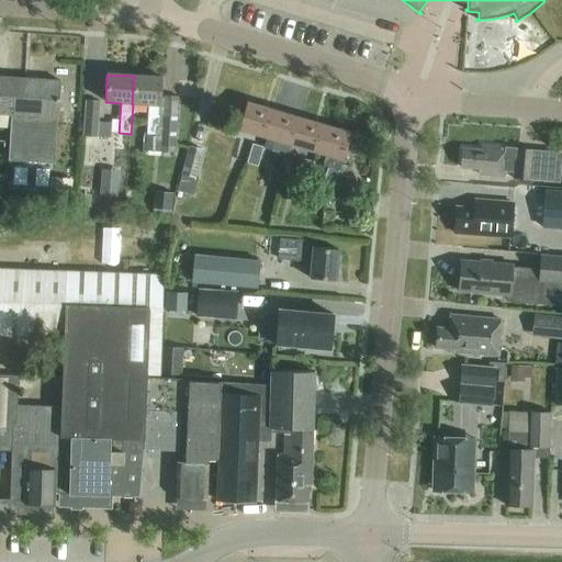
[(160,78),(134,76),(132,104),(133,104),(148,105),(146,135),(157,135),(160,78)]
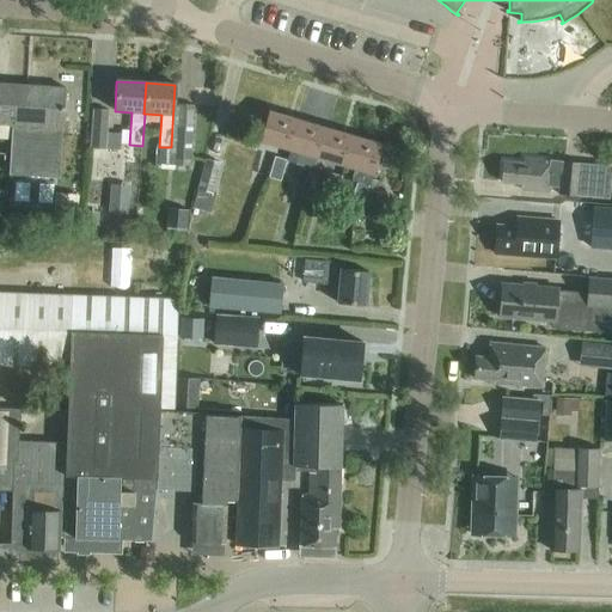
[(65,89),(0,84),(0,124),(12,127),(8,176),(57,178),(61,130),(62,130),(65,89)]
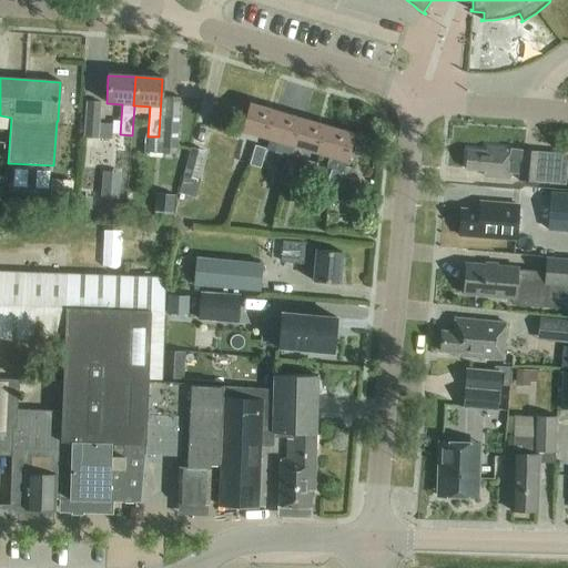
[(83,139),(98,140),(101,103),(85,102),(83,139)]
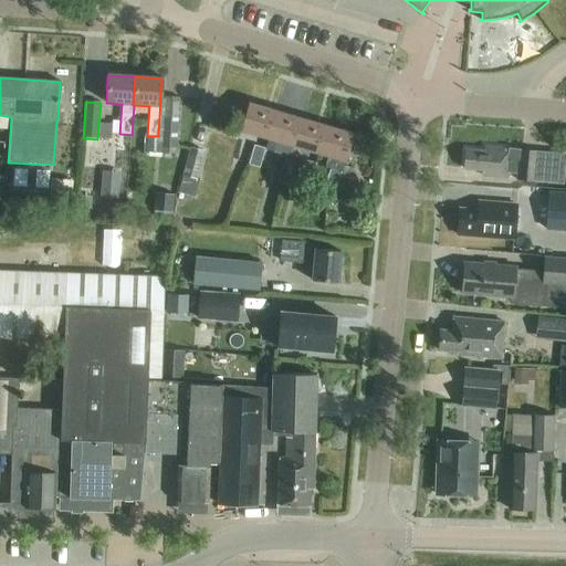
[(266,138),(274,112),(249,104),(240,130),(266,138)]
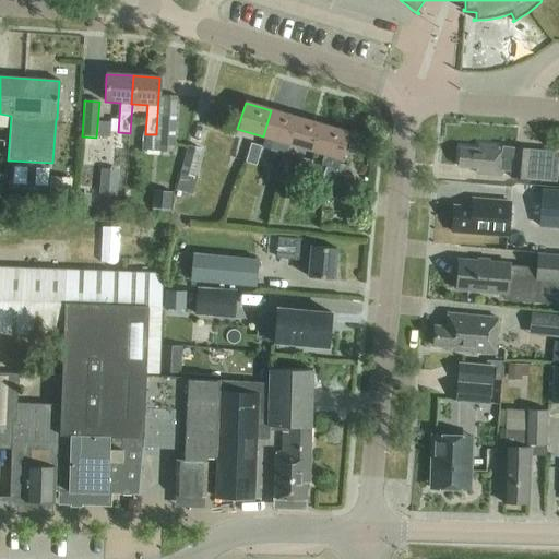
[(285,154),(288,144),(296,118),(271,110),(263,137),(274,140),(271,152),(275,153),(271,170),(280,174),(285,154)]
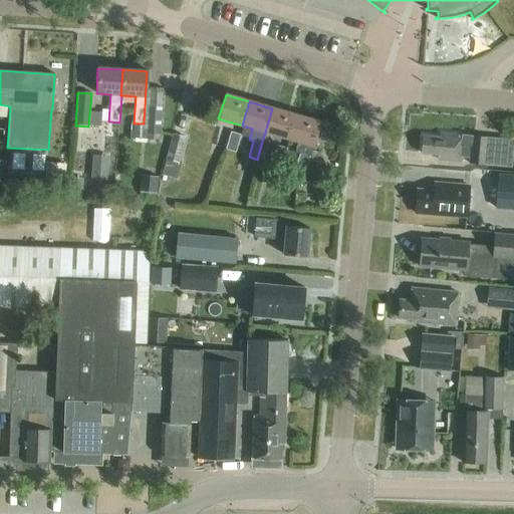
[(146,136),(160,137),(162,108),(148,107),(146,136)]
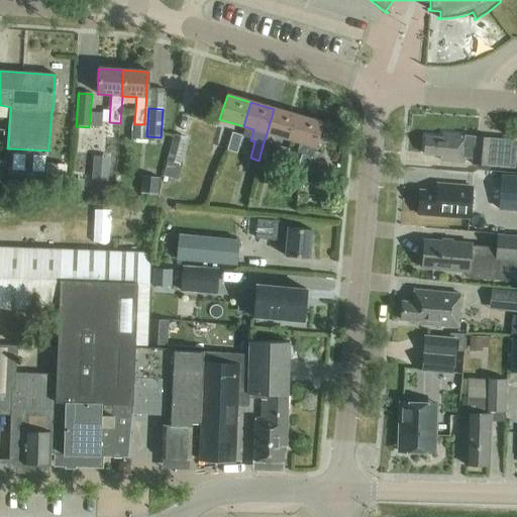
[(274,109),(267,133),(290,140),(297,116),(274,109)]
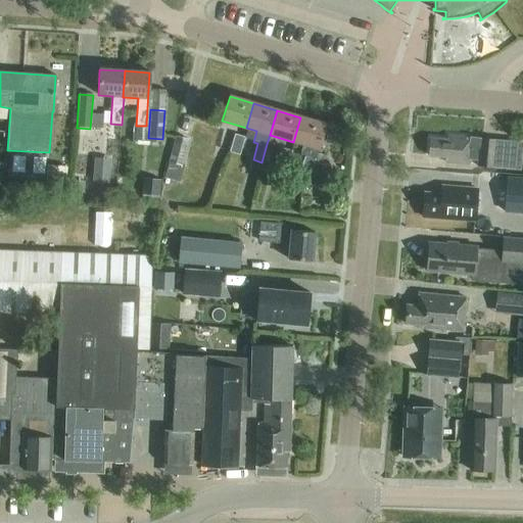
[(325,125),(300,117),(293,142),(303,145),(300,155),(304,156),(299,174),(310,177),(325,125)]
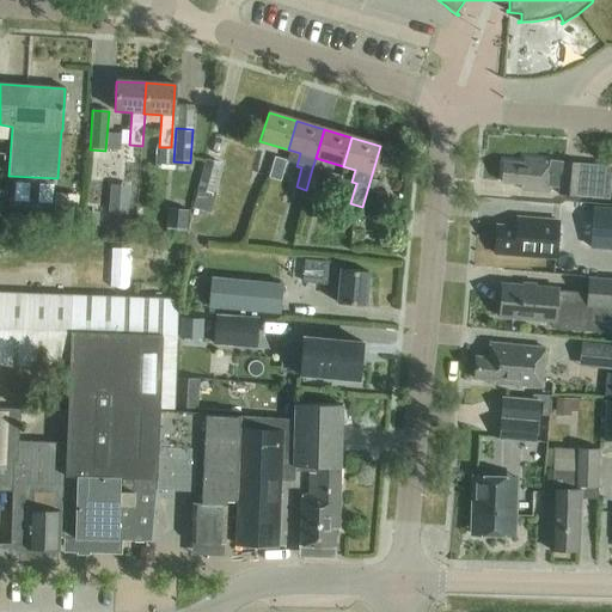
[(141,164),(142,146),(129,145),(128,163),(141,164)]
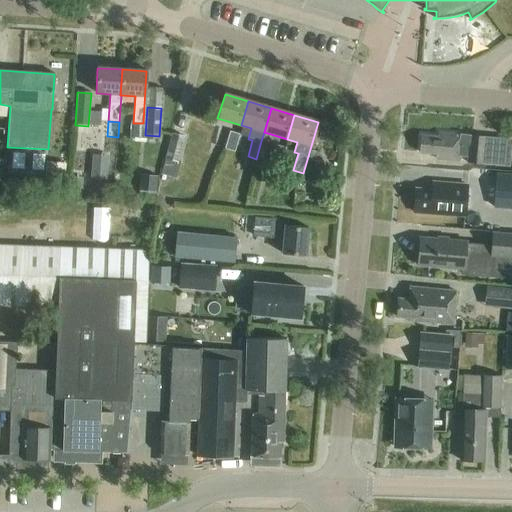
[(224,149),(233,152),(238,135),(229,132),(224,149)]
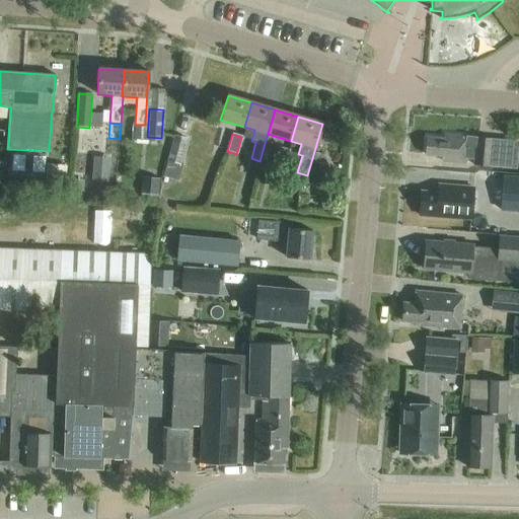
[(167,162),(179,166),(187,140),(174,136),(167,162)]
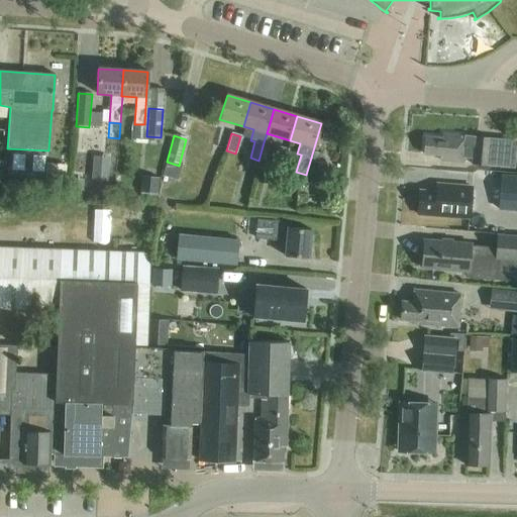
[(514,170),(516,140),(474,137),(474,138),(466,138),(466,136),(448,135),(447,139),(425,137),(423,154),(445,158),(445,162),(463,164),(463,160),(472,160),(471,166),(514,170)]
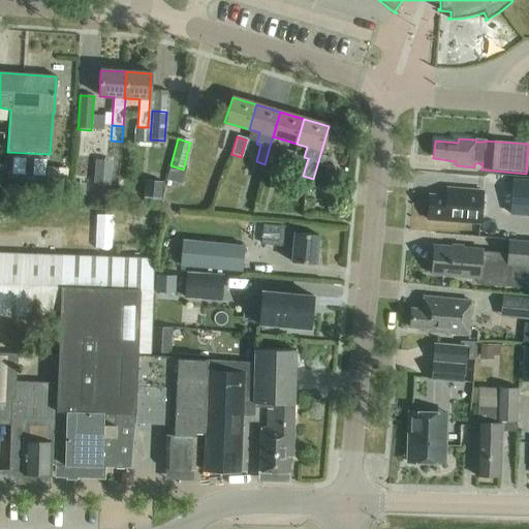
[(280,168),(288,170),(293,153),(285,151),(280,168)]
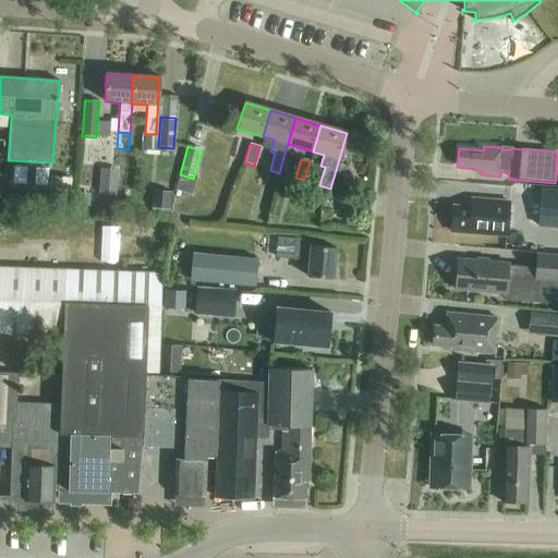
[(100,169),(98,196),(117,197),(119,170),(100,169)]
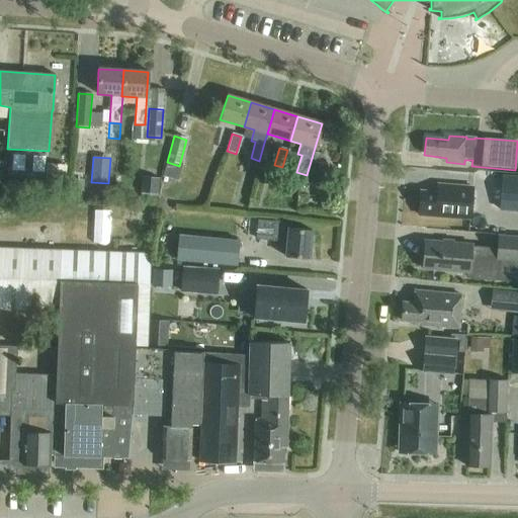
[(179,166),(167,162),(162,177),(175,181),(179,166)]
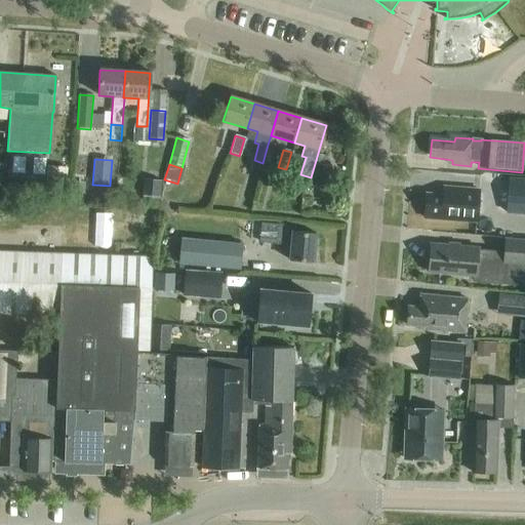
[(75,178),(74,189),(88,191),(89,179),(75,178)]
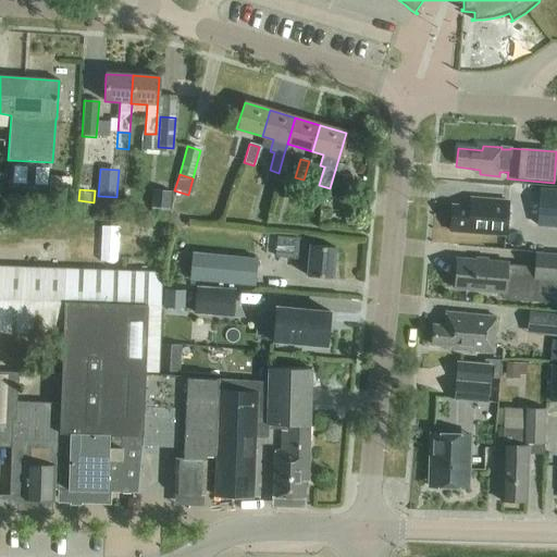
[(172,193),(152,190),(150,207),(170,210),(172,193)]
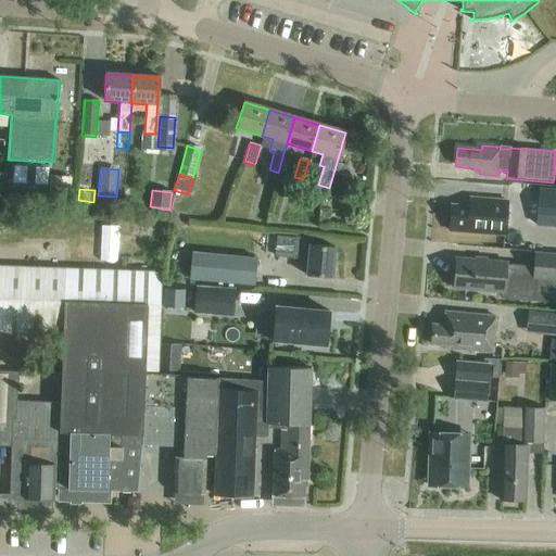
[(555,190),(540,190),(538,225),(555,225),(555,190)]
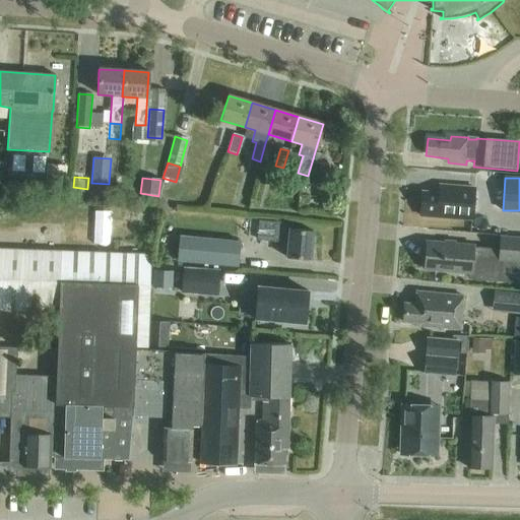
[(473,192),(440,190),(440,193),(423,192),(420,213),(444,215),(443,218),(471,220),(473,192)]
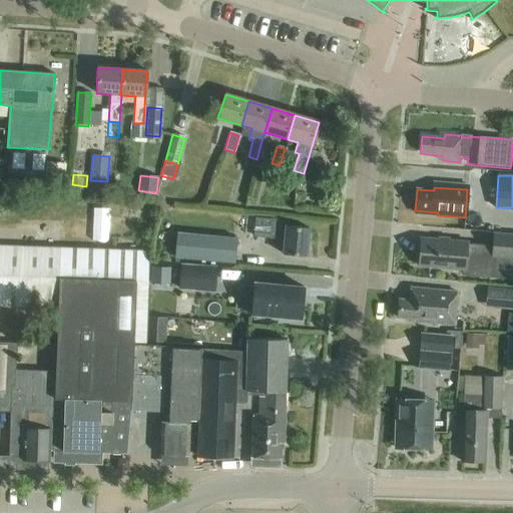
[(249,196),(245,207),(253,210),(258,199),(249,196)]
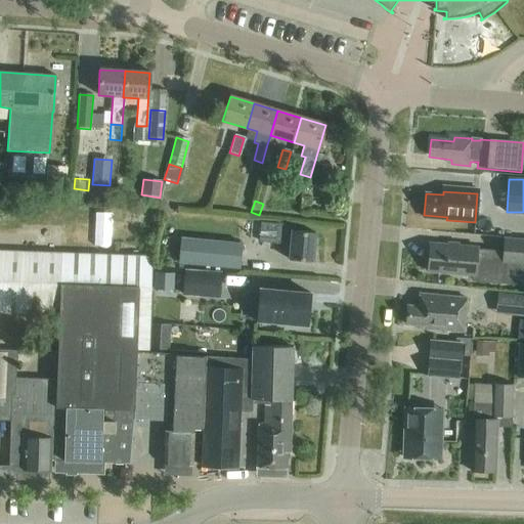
[(292,231),(292,226),(261,223),(259,242),(290,245),(289,260),(313,262),(315,233),(292,231)]
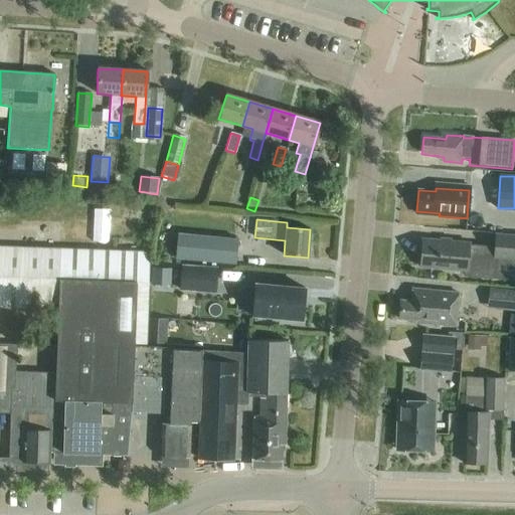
[(494,246),(493,260),(514,261),(514,236),(495,235),(494,246)]
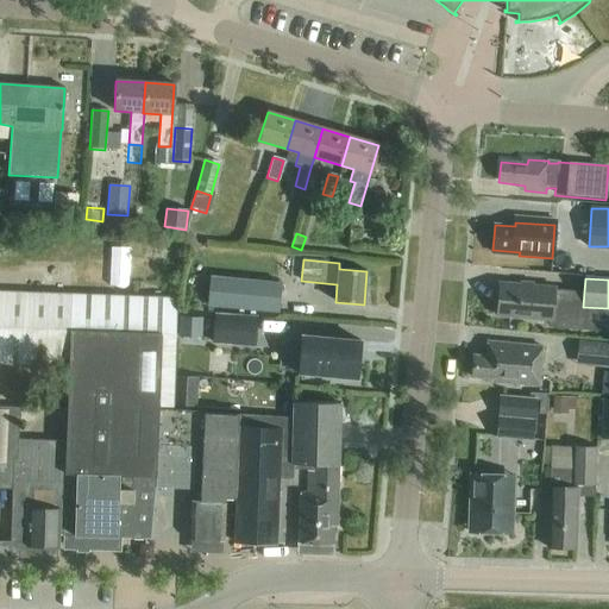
[(209,280),(206,308),(213,309),(233,311),(233,312),(281,316),(284,287),(237,282),(217,281),(209,280)]
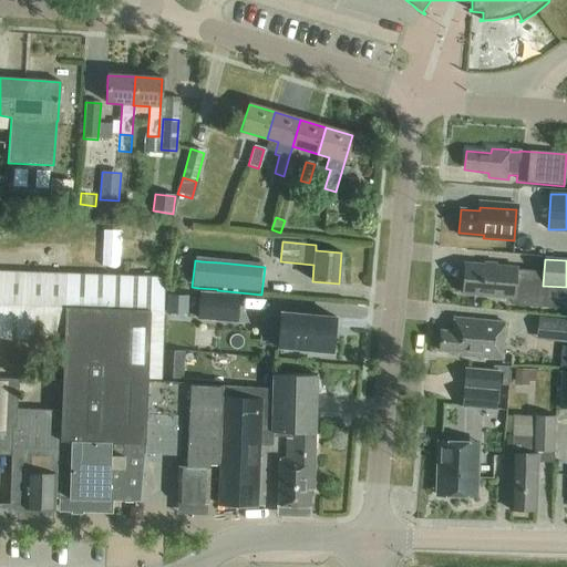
[(465,264),(462,295),(509,299),(508,303),(566,309),(566,307),(566,287),(543,286),(544,271),(515,269),(515,268),(465,264)]
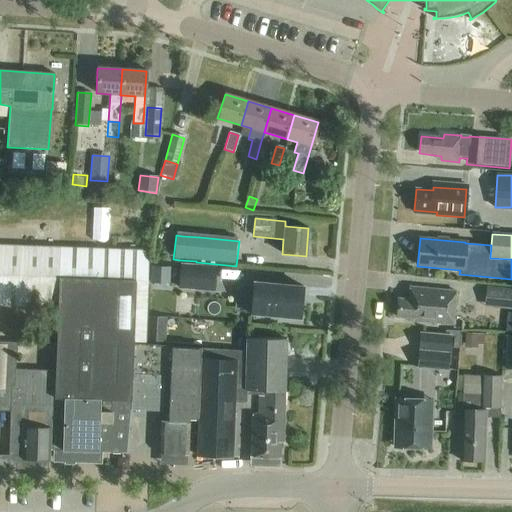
[(0,305),(58,308),(55,374),(52,450),(62,451),(98,452),(98,447),(126,448),(129,411),(130,401),(134,341),(142,341),(145,341),(148,251),(0,245),(0,305)]
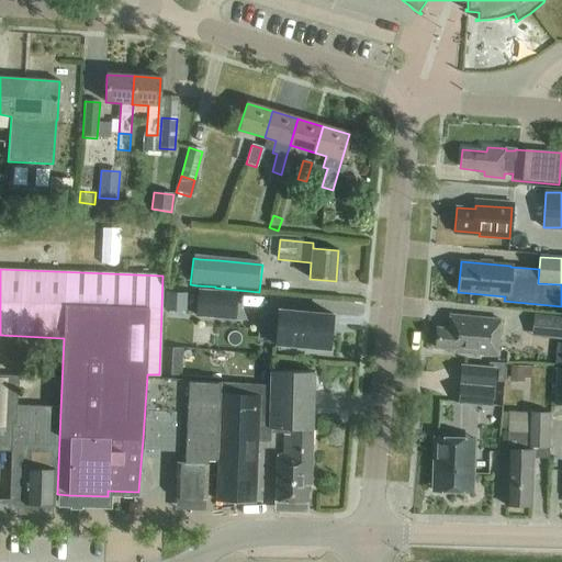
[(167,289),(165,311),(184,312),(186,290),(167,289)]
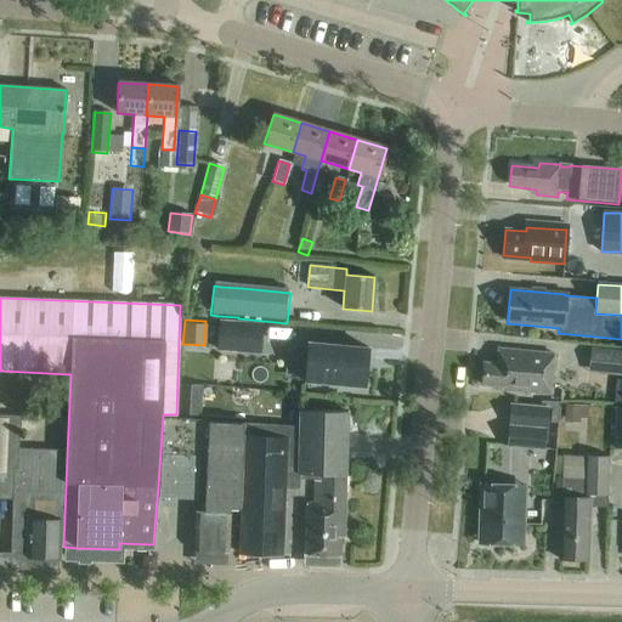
[(218,352),(237,354),(238,322),(219,321),(218,352)]
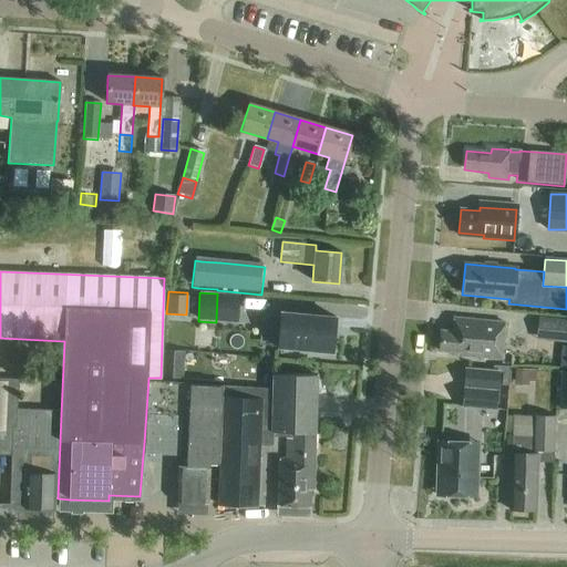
[(336,318),(280,313),(277,349),(332,353),(336,318)]
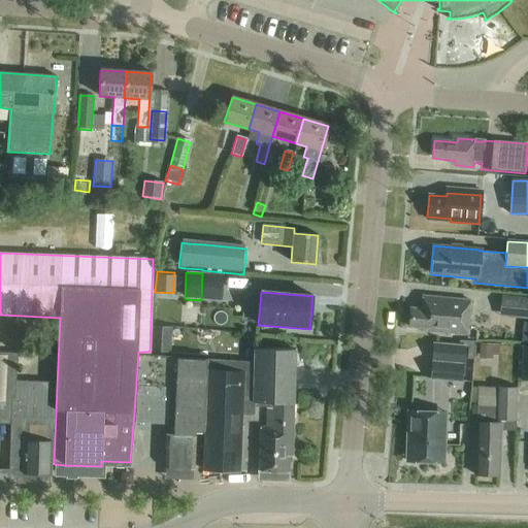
[(410,309),(408,326),(435,328),(435,332),(466,335),(469,301),(422,297),(421,310),(410,309)]
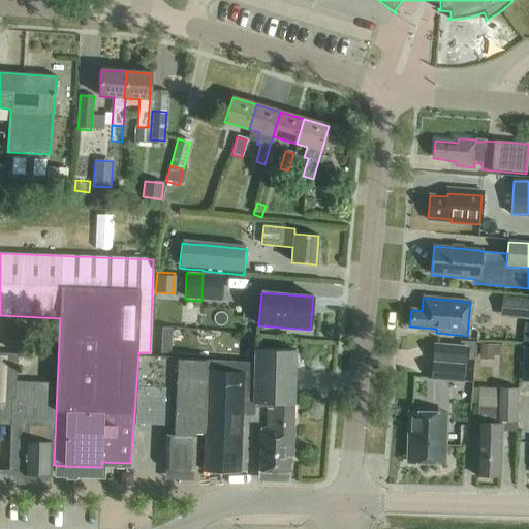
[(174,327),(152,325),(151,352),(172,354),(174,327)]
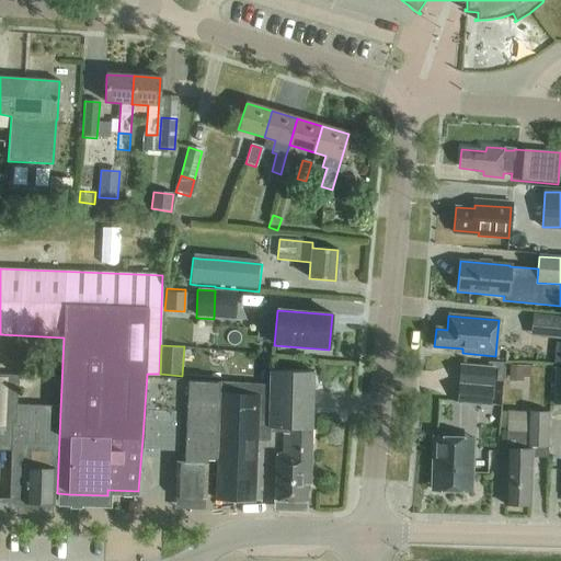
[(460,365),(456,404),(491,408),(494,371),(497,371),(496,382),(503,382),(505,365),(488,363),(488,367),(460,365)]
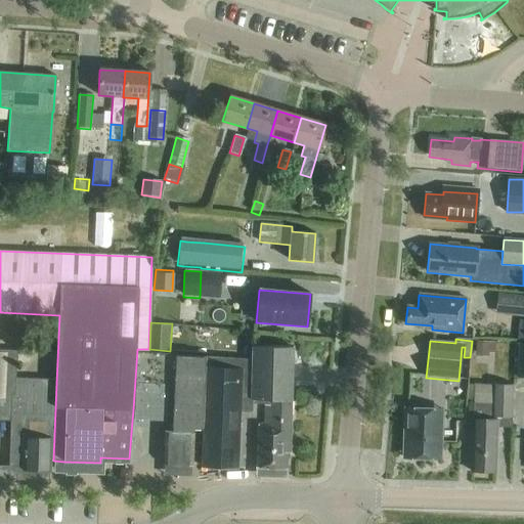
[(494,343),(476,341),(475,357),(488,358),(488,353),(494,354),(494,343)]
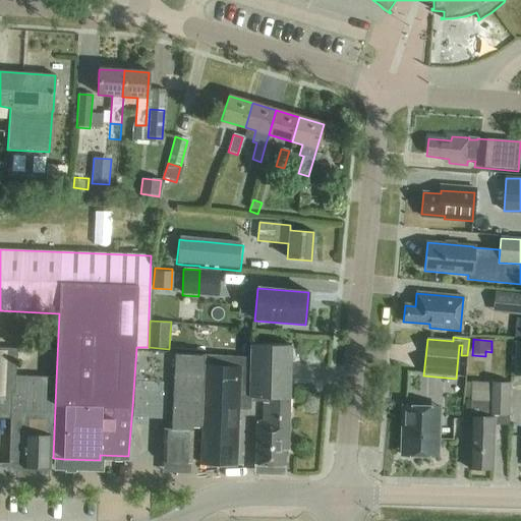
[(250,351),(250,358),(249,402),(263,402),(263,422),(256,422),(254,466),(285,467),(285,451),(288,451),(291,346),(250,345),(250,351)]
